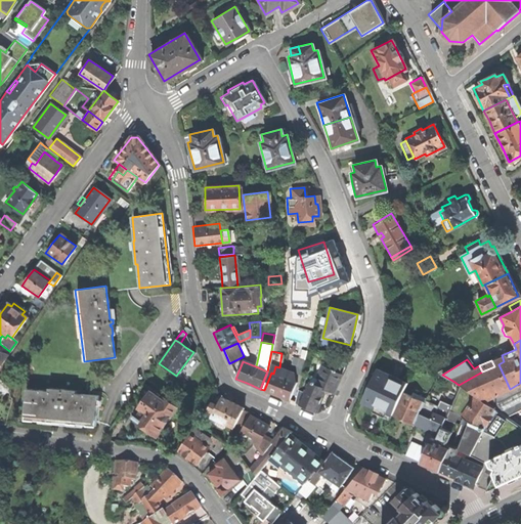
[(494,366),(482,372),(493,396),(510,389),(498,364),(494,366)]
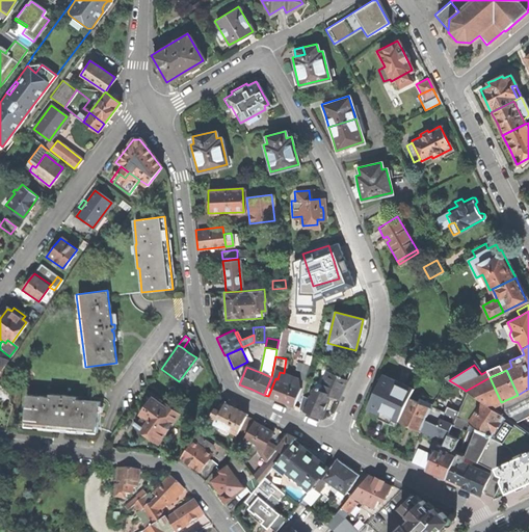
[(324,371),(318,384),(322,386),(327,372),(324,371)]
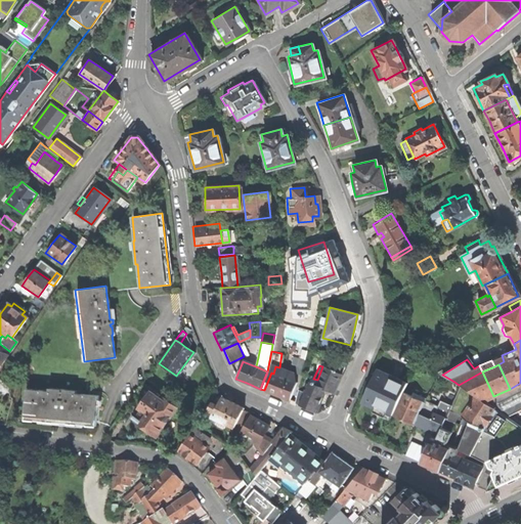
[(293,374),(279,367),(275,366),(273,374),(295,382),(293,374)]
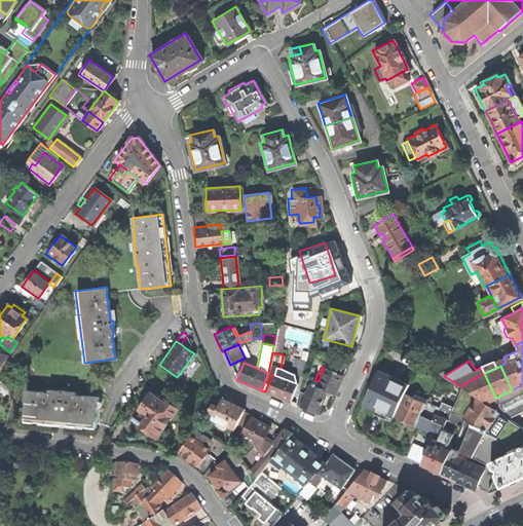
[(325,390),(332,393),(340,375),(324,368),(319,381),(314,380),(312,385),(325,390)]
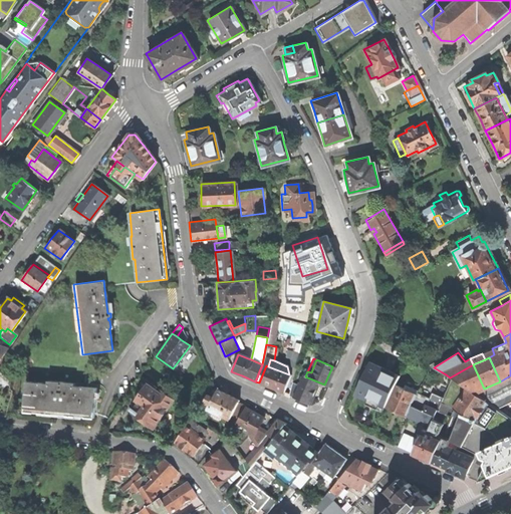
[(365,398),(382,406),(398,375),(369,362),(364,373),(365,373),(362,379),(355,395),(365,400),(365,398)]
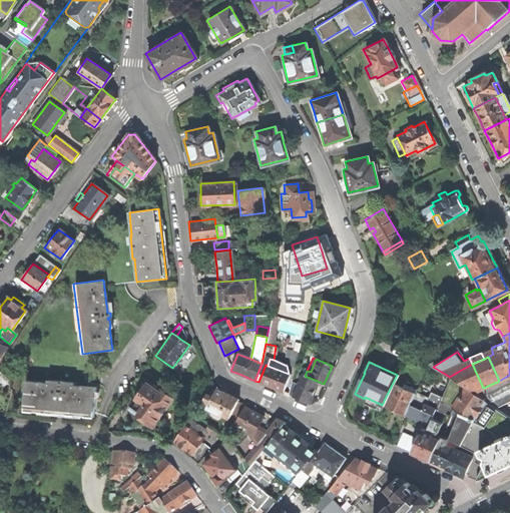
[(485,401),(495,408),(509,400),(509,375),(499,381),(483,388),(472,364),(449,377),(464,387),(485,401)]
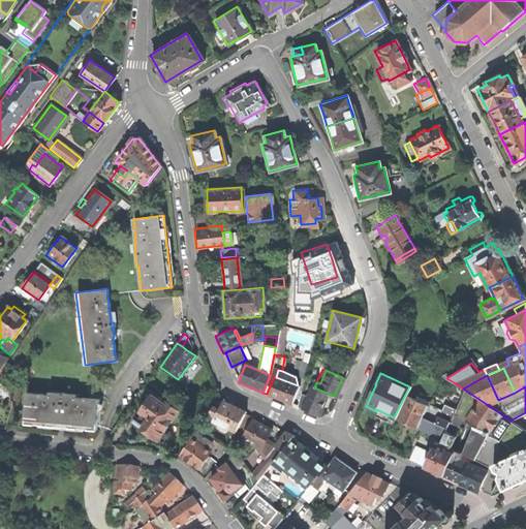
[(278,399),(290,404),(298,385),(276,377),(274,376),(267,394),(278,399)]
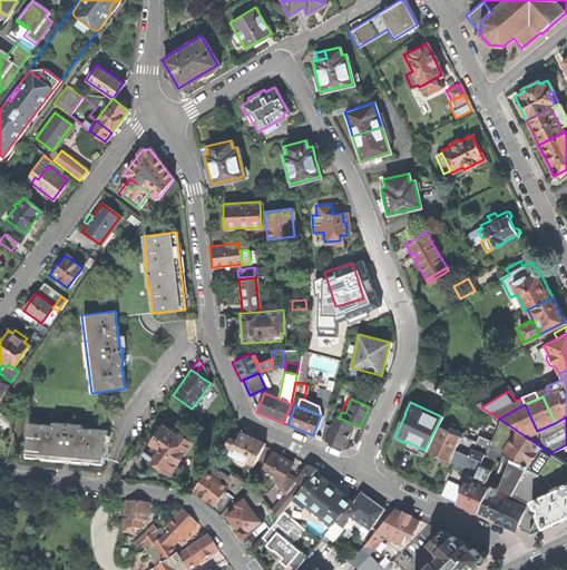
[(339,418),(334,415),(329,426),(323,440),(332,443),(341,448),(352,423),(339,418)]
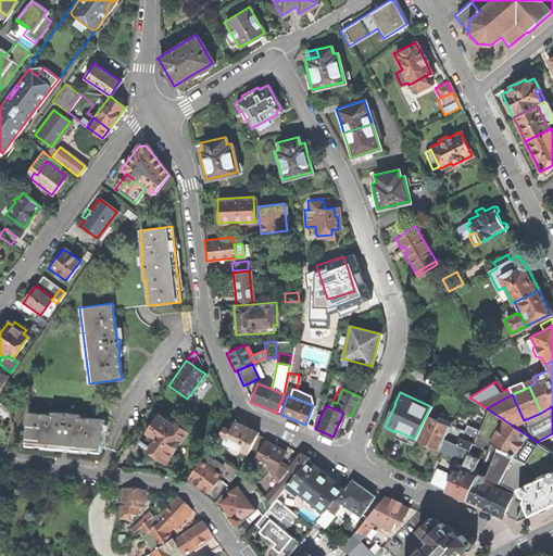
[(478,414),(484,416),(487,408),(482,405),(478,414)]
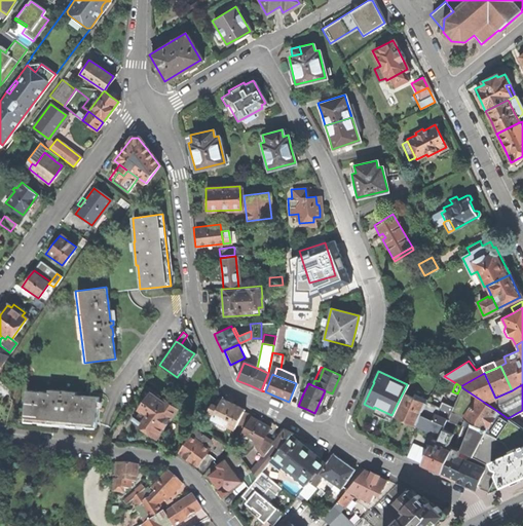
[(457,393),(453,401),(458,403),(453,413),(457,414),(462,417),(476,397),(460,386),(457,393)]
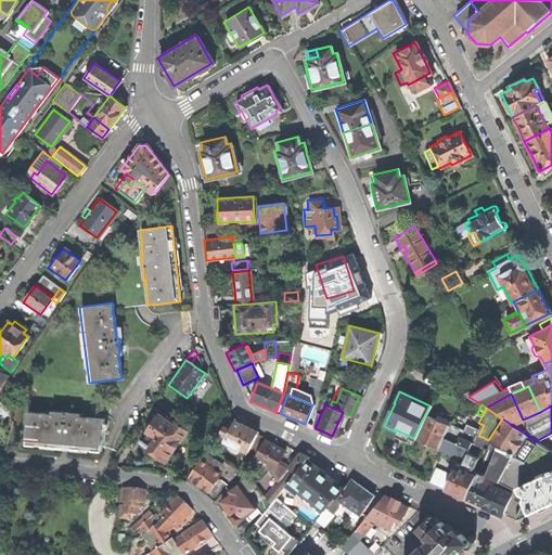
[(86,450),(100,451),(103,418),(79,416),(80,413),(51,411),(51,414),(27,412),(24,444),(39,446),(39,443),(59,444),(59,447),(62,447),(66,447),(66,446),(86,447),(86,450)]
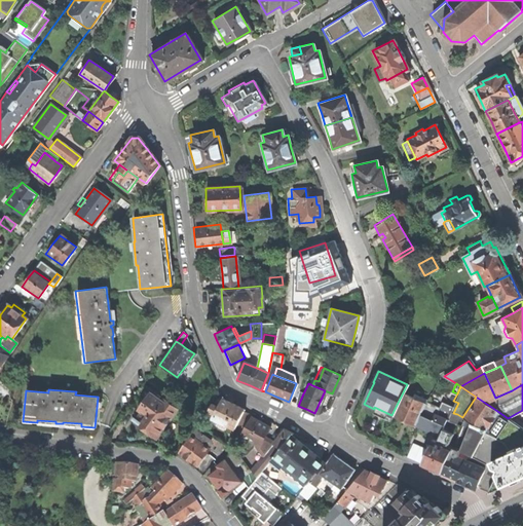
[(294,404),(298,406),(303,393),(297,390),(294,404)]
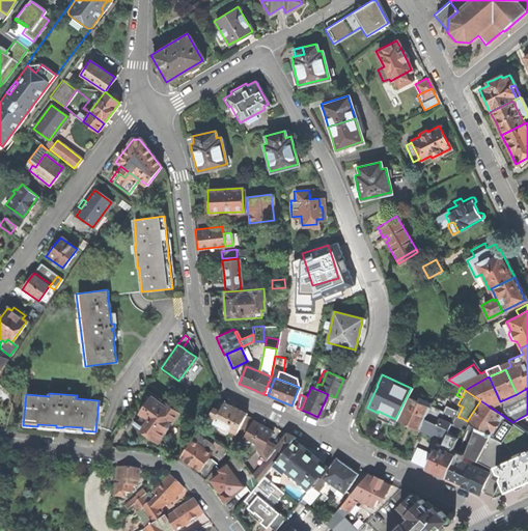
[(154,438),(158,441),(178,413),(166,404),(165,407),(159,402),(161,399),(158,398),(157,399),(153,397),(141,413),(145,415),(137,426),(148,434),(146,436),(149,438),(153,441),(154,438)]
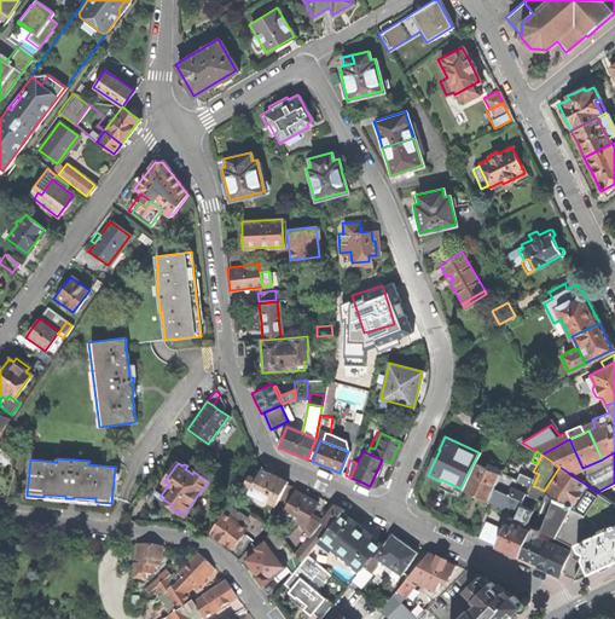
[(475,495),(488,501),(494,484),(495,482),(499,475),(497,474),(498,470),(492,468),(486,466),(485,469),(474,463),(463,489),(475,495)]
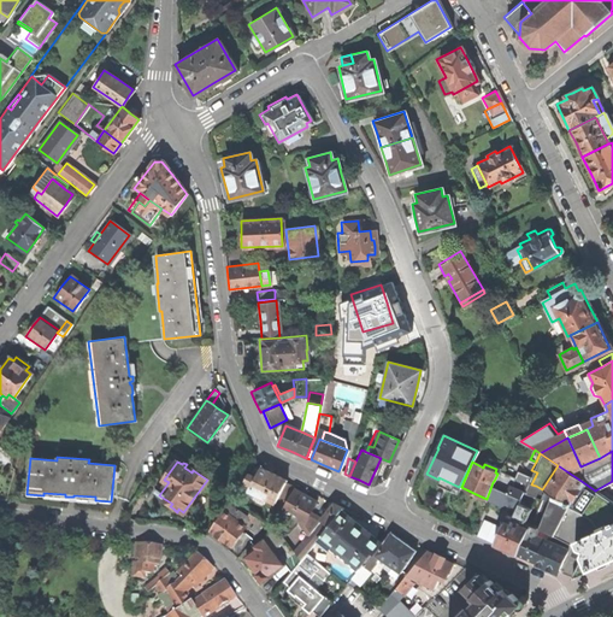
[(548,494),(544,501),(564,510),(566,506),(583,482),(558,465),(542,489),(541,491),(548,494)]
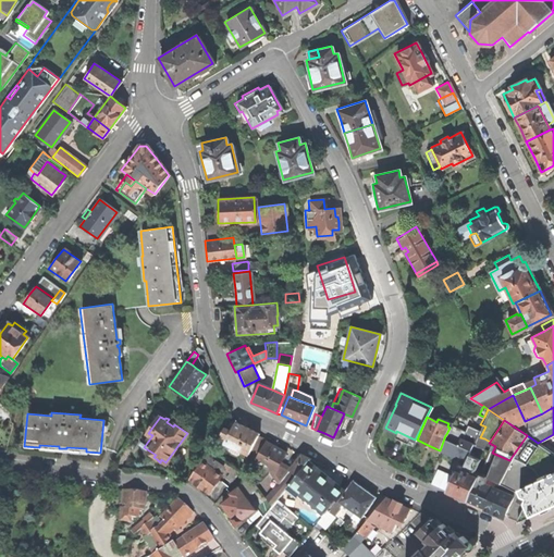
[(225,443),(248,454),(258,433),(246,428),(235,422),(231,430),(225,443)]
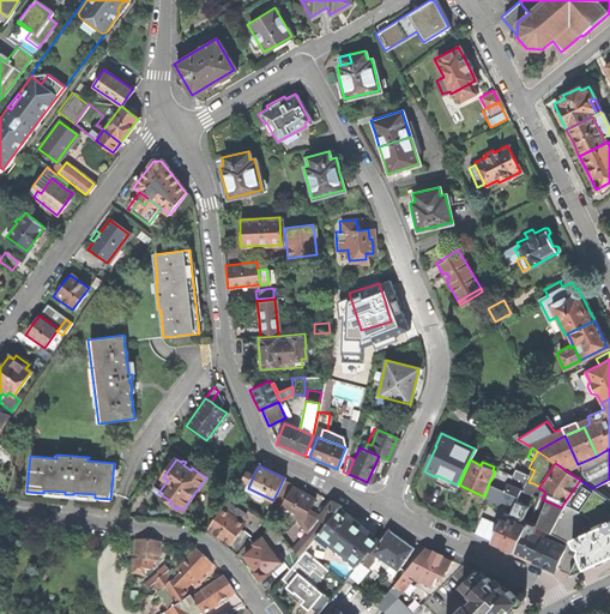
[(529,468),(524,480),(529,482),(535,470),(529,468)]
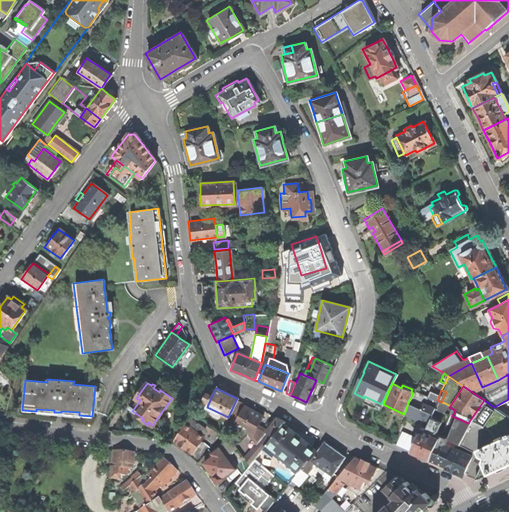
[(201,404),(207,407),(212,395),(206,393),(201,404)]
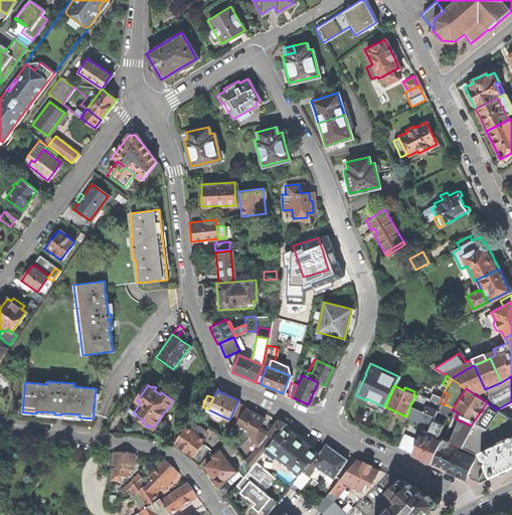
[(415,421),(427,426),(434,410),(415,401),(414,404),(411,402),(406,416),(415,421)]
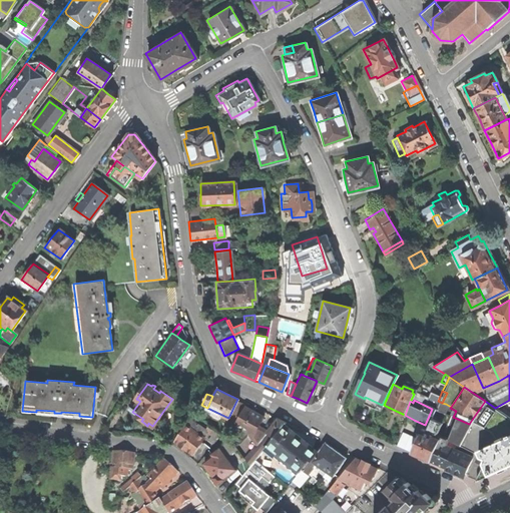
[(434,410),(442,413),(446,404),(442,403),(438,401),(434,410)]
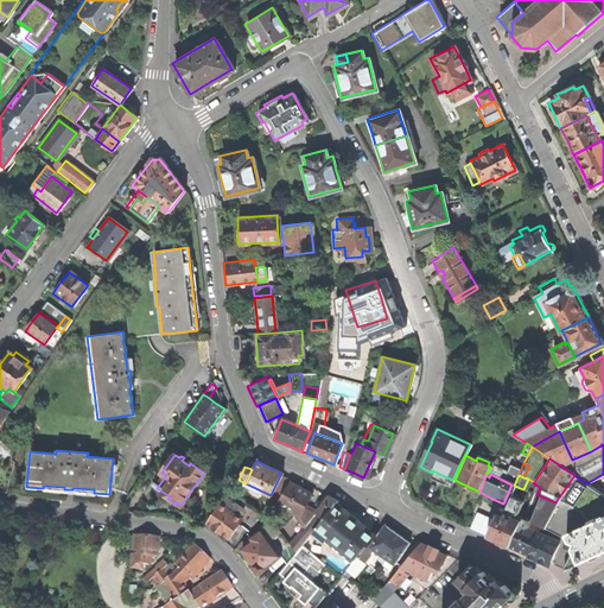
[(294,512),(299,514),(305,504),(310,493),(300,488),(290,482),(279,504),(294,512)]
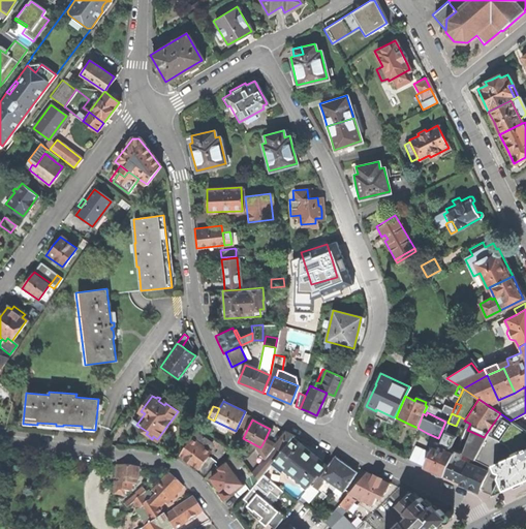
[(515,442),(522,452),(523,450),(522,449),(525,447),(525,448),(525,431),(521,428),(515,442)]
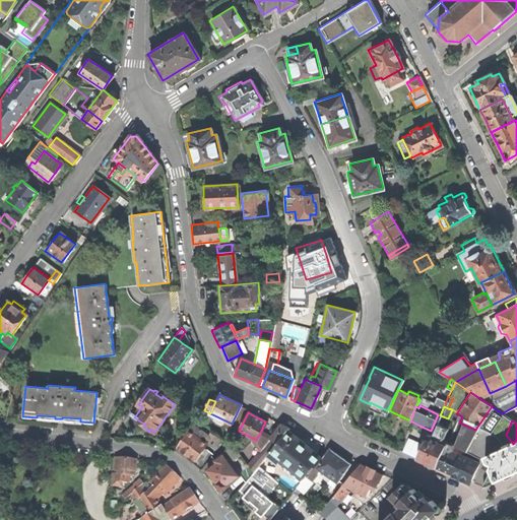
[(449,444),(452,445),(465,451),(475,430),(459,423),(449,444)]
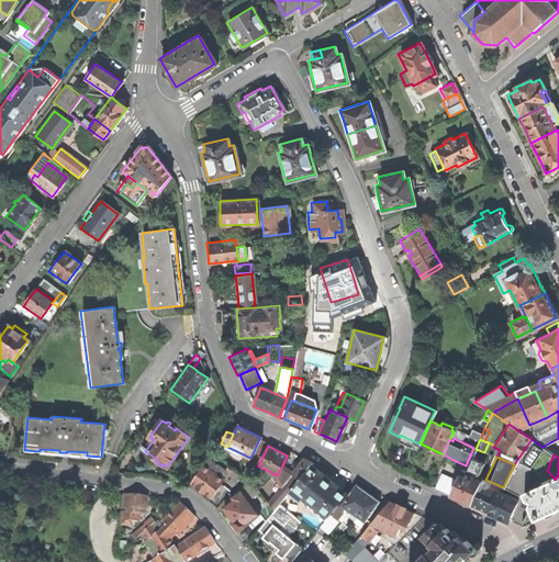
[(280,486),(267,503),(269,506),(272,510),(278,504),(289,491),(311,464),(313,462),(304,458),(292,471),(280,486)]
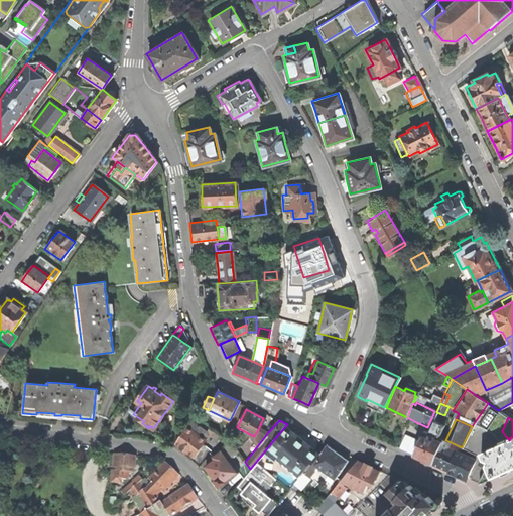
[(189,421),(185,427),(194,433),(196,430),(199,427),(189,421)]
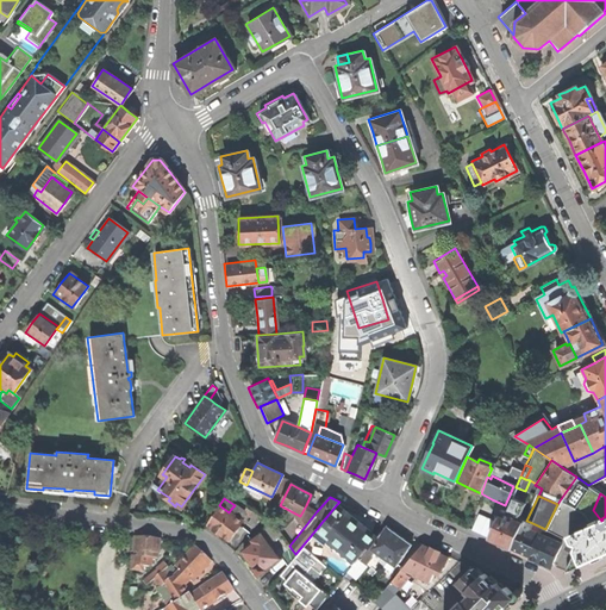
[(499,543),(511,548),(523,518),(518,516),(524,503),(512,498),(506,510),(500,508),(487,537),(499,543)]
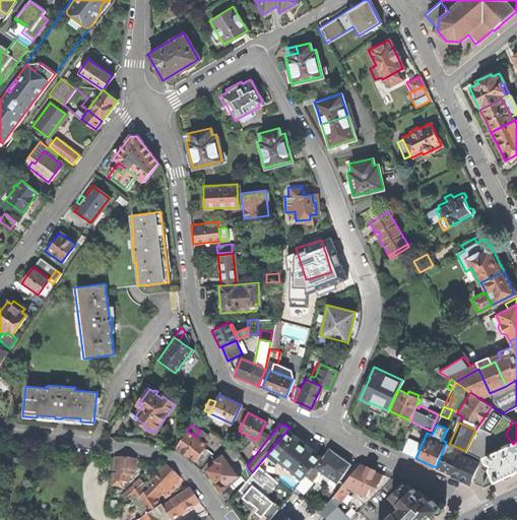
[(475,430),(465,451),(483,461),(491,464),(509,457),(504,447),(497,437),(477,427),(475,430)]
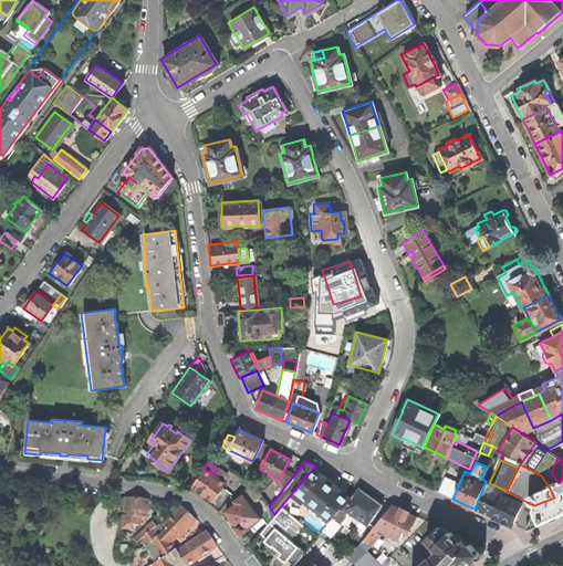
[(330,481),(313,468),(291,494),(301,502),(303,500),(330,521),(332,517),(337,511),(341,506),(348,496),(330,481)]
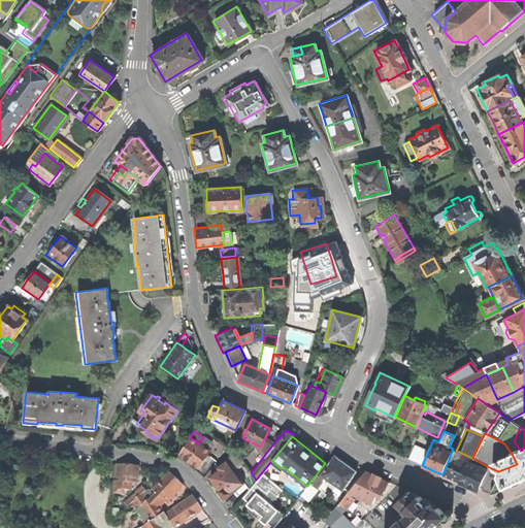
[(187,459),(197,466),(208,451),(199,444),(198,443),(190,437),(178,453),(187,459)]
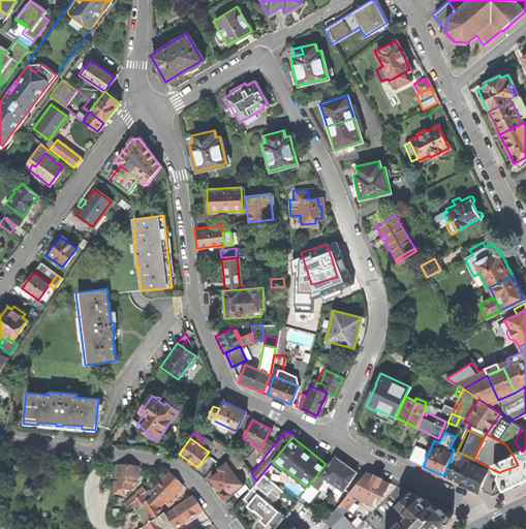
[(211,443),(204,438),(200,441),(202,443),(199,445),(209,452),(213,445),(211,443)]
